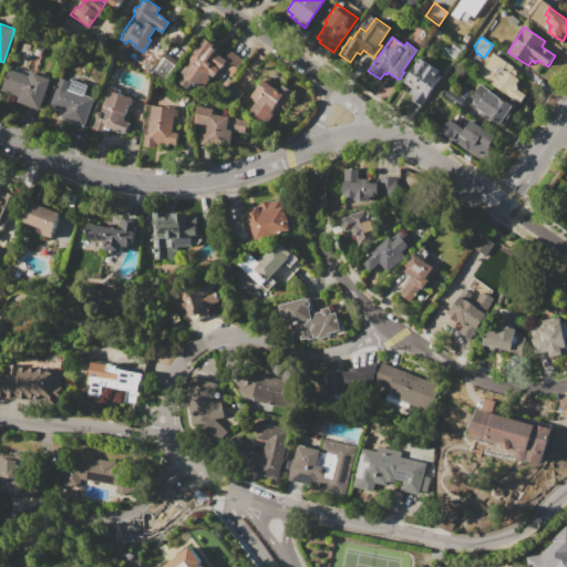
[(229,50),(244,60),(232,78),(226,73),(223,79),(212,72),(202,86),(194,81),(188,89),(178,83),(184,74),(182,73),(195,52),(193,50),(196,44),(199,47),(205,38),(214,44),(213,47),(216,49),(215,52),(224,58),(229,50)]
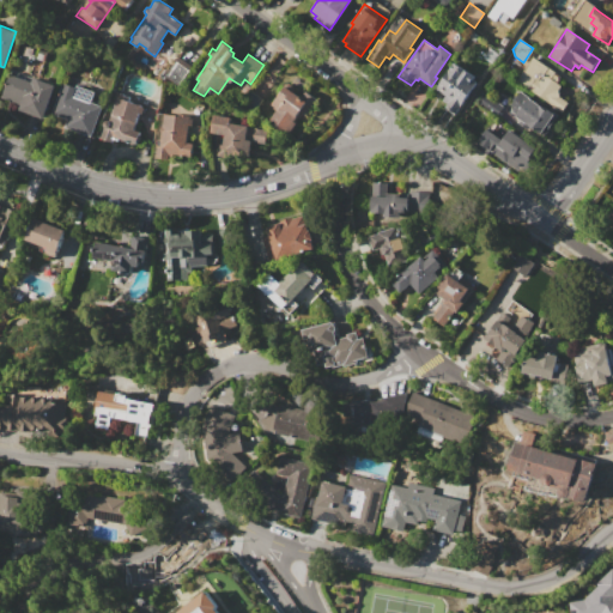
[(534,56),(557,72),(556,73),(559,76),(560,80),(558,84),(562,85),(558,90),(559,97),(569,102),(562,113),(516,82),(534,56)]
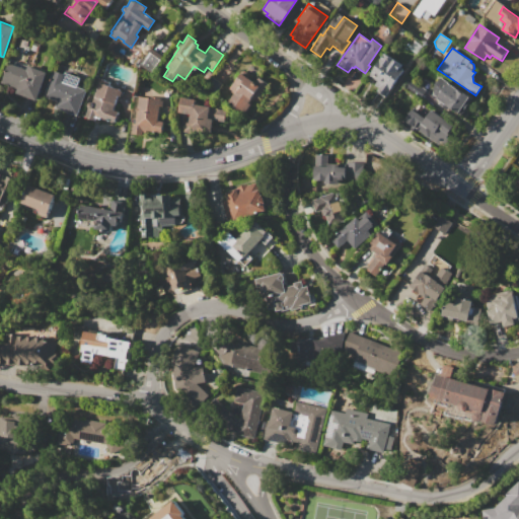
[(384,53),(401,64),(399,67),(403,70),(384,97),(376,91),(378,87),(374,85),(377,81),(369,75),(384,53)]
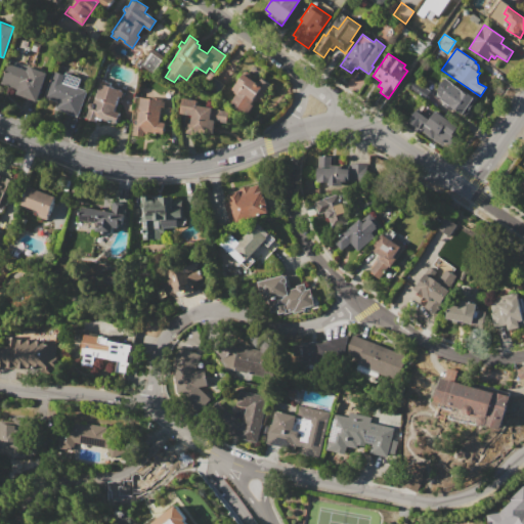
[(0,83),(7,62),(27,70),(28,66),(47,73),(37,101),(15,94),(17,89),(0,83)]
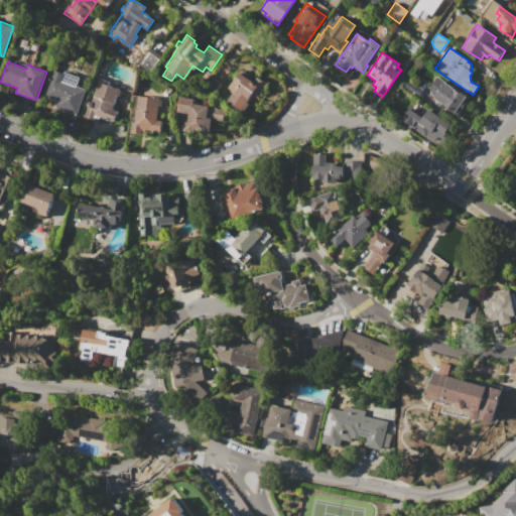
[(51,70),(63,74),(63,72),(80,77),(77,86),(87,89),(78,115),(53,107),(56,100),(42,96),(51,70)]
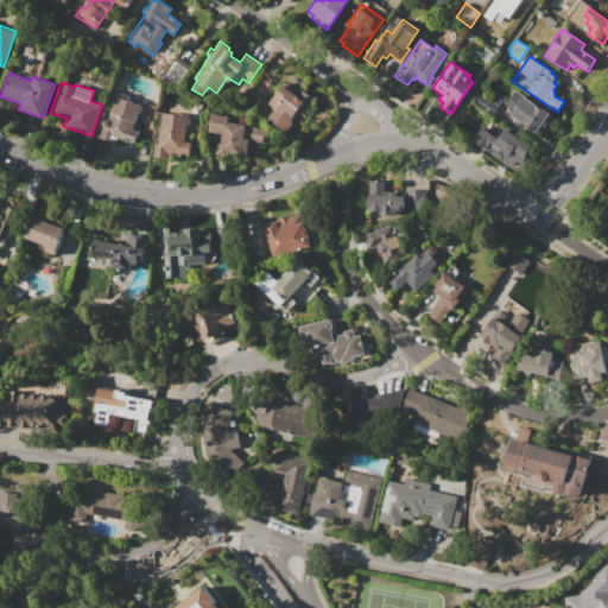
[(283,84),(299,95),(303,90),(316,99),(291,137),(266,121),(276,108),(270,105),(283,84)]
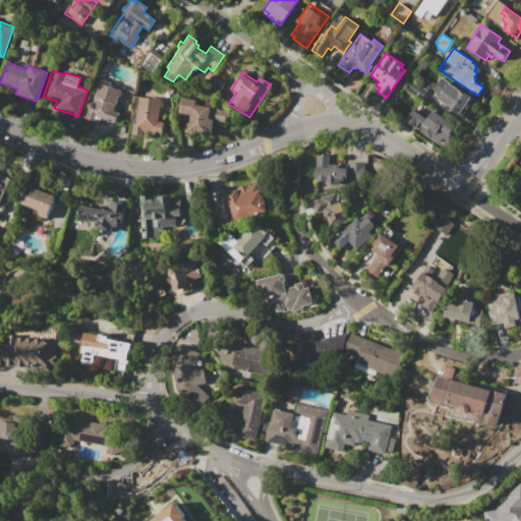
[(118,97),(113,110),(119,112),(116,122),(105,118),(105,119),(97,116),(95,121),(85,117),(89,108),(88,107),(88,105),(89,103),(91,103),(93,103),(100,81),(120,89),(120,90),(121,90),(122,91),(122,93),(122,94),(121,95),(120,96),(119,97),(118,97)]
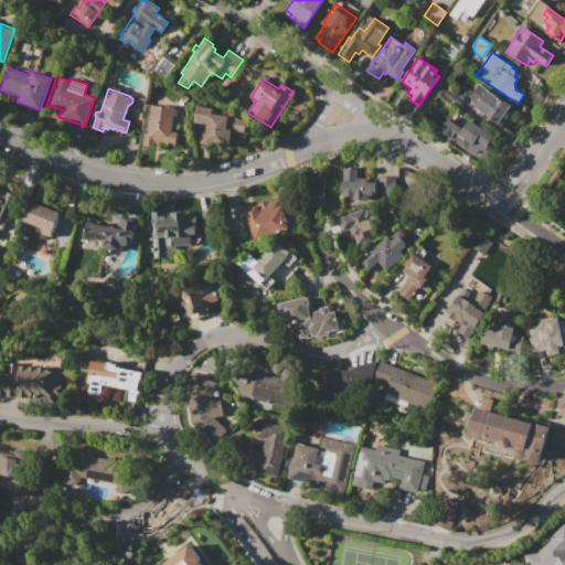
[(487,89),(514,108),(502,126),(475,107),(487,89)]
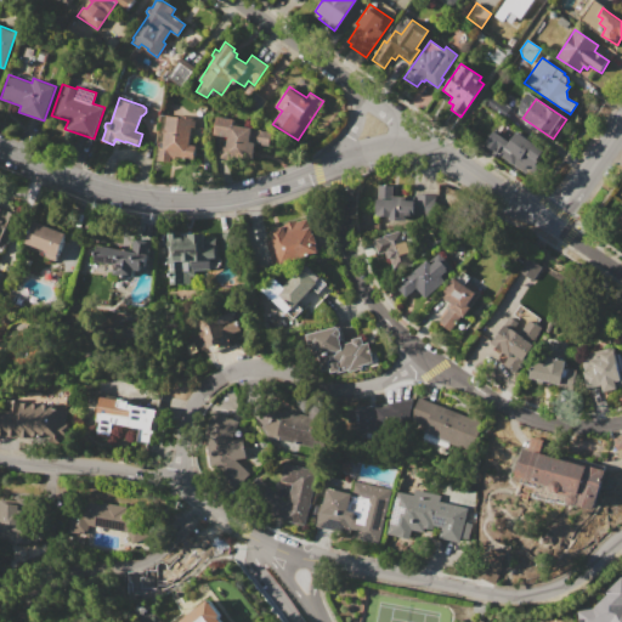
[(167,116),(186,118),(187,117),(192,118),(192,120),(196,120),(194,129),(192,128),(190,145),(196,146),(194,159),(171,157),(170,162),(158,160),(159,148),(159,147),(159,143),(162,141),(164,141),(164,134),(163,134),(164,128),(165,128),(167,116)]
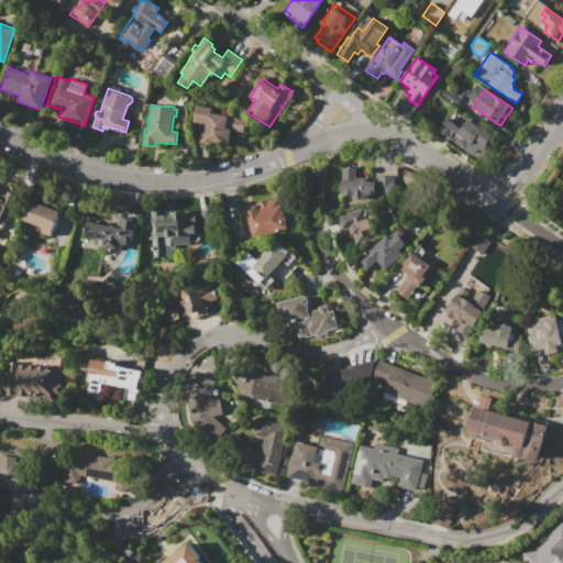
[(196,105),(212,108),(211,113),(228,116),(228,117),(246,119),(244,132),(230,130),(228,143),(213,141),(212,145),(201,143),(202,133),(206,133),(207,124),(194,122),(196,105)]
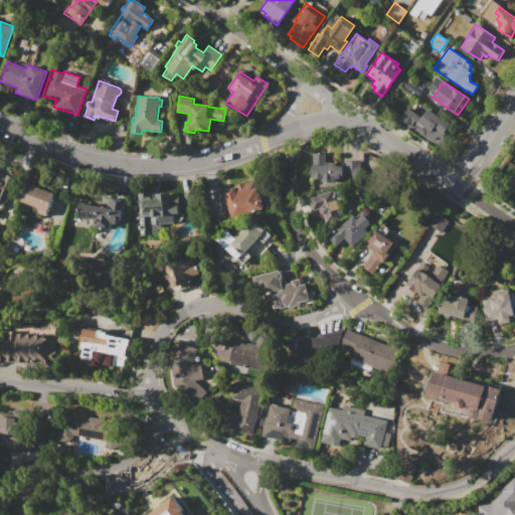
[(408,108),(421,117),(427,109),(451,125),(438,145),(410,127),(408,130),(397,123),(408,108)]
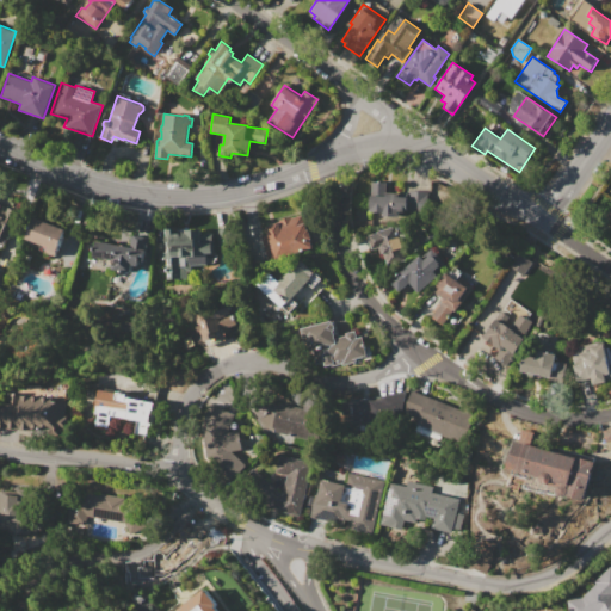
[(371,181),(387,183),(387,192),(407,193),(407,191),(430,192),(429,214),(405,213),(403,217),(390,217),(390,218),(381,217),(382,215),(369,215),(370,195),(371,195),(371,181)]
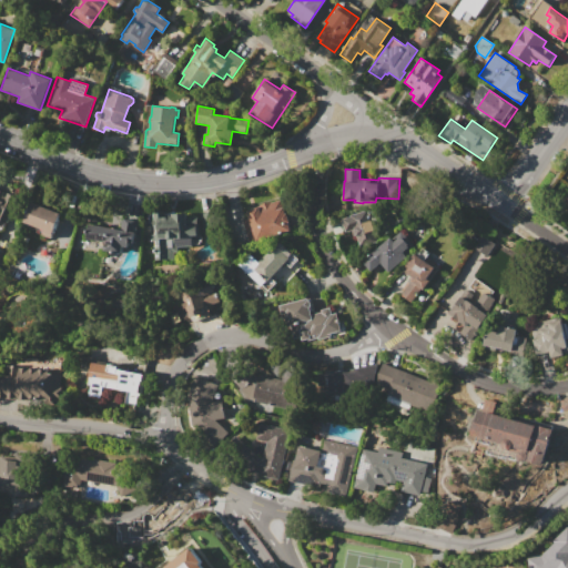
[(0,229),(3,231),(14,194),(0,189),(0,229)]
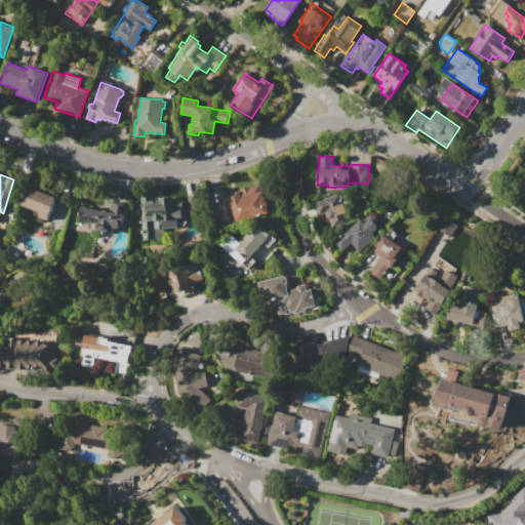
[(229,194),(241,190),(240,189),(251,186),(251,187),(260,185),(264,197),(266,197),(268,205),(267,206),(269,213),(230,225),(224,202),(230,200),(229,194)]
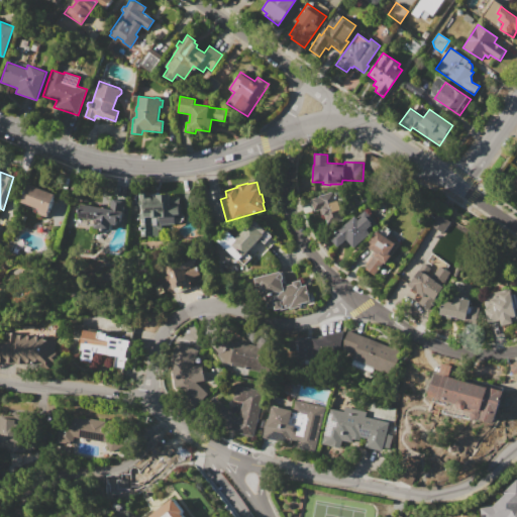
[(28,185),(56,195),(47,217),(38,214),(39,209),(21,202),(28,185)]
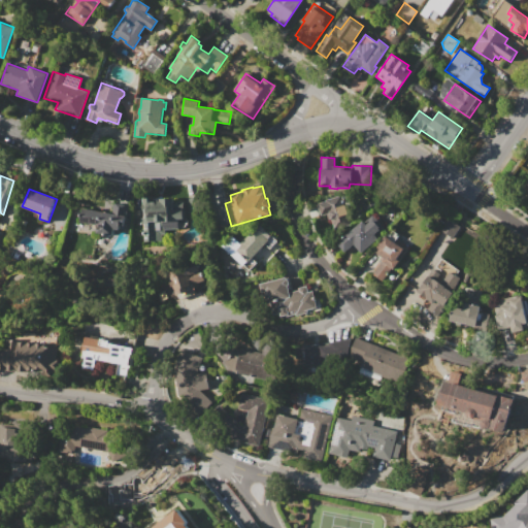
[(320,215),(328,212),(331,227),(349,222),(341,195),(316,201),(320,215)]
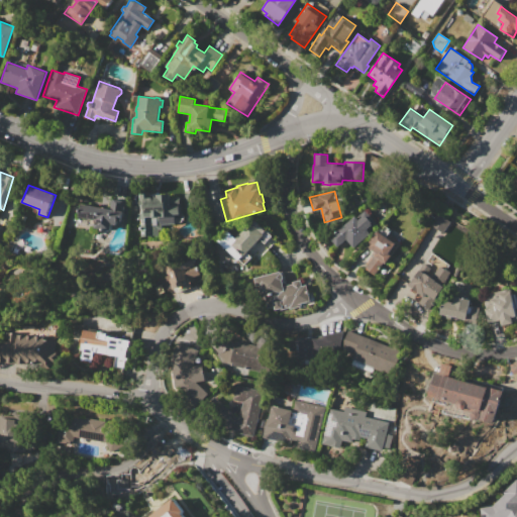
[(140,198),(158,197),(158,195),(171,194),(171,198),(181,197),(182,224),(163,225),(163,229),(160,229),(160,236),(142,236),(141,220),(136,220),(136,213),(141,213),(140,198)]
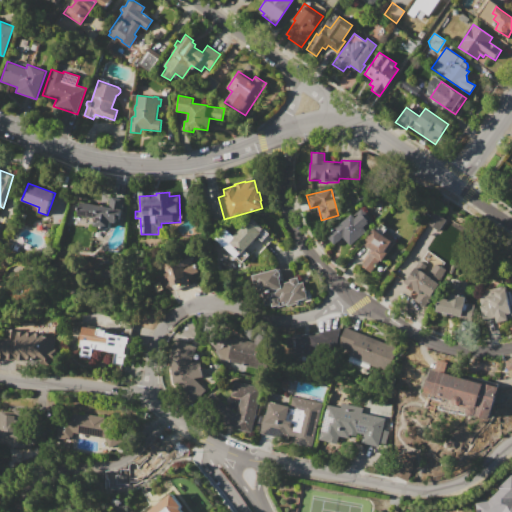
[(81,202),(109,207),(111,196),(125,199),(121,219),(117,218),(116,223),(111,223),(110,229),(95,226),(96,218),(78,215),(81,202)]
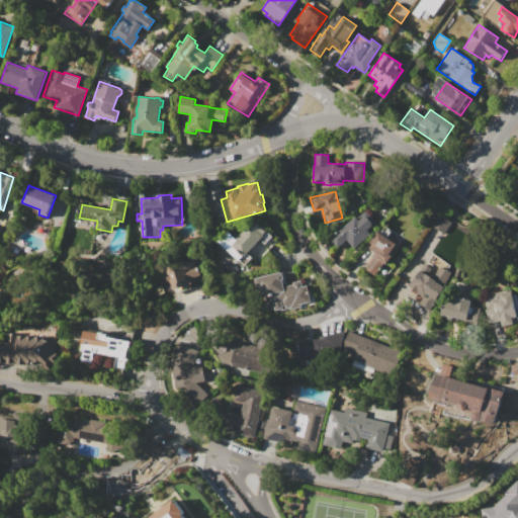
[(331,238),(357,217),(360,221),(366,216),(363,212),(366,210),(379,226),(370,233),(371,234),(354,248),(347,240),(338,247),(331,238)]
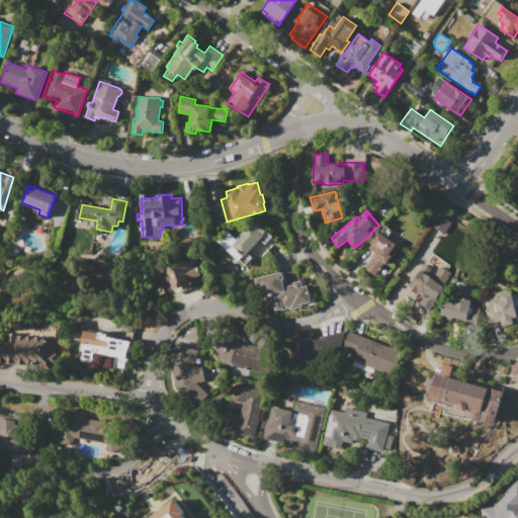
[(443,233),(449,222),(439,214),(432,226),(443,233)]
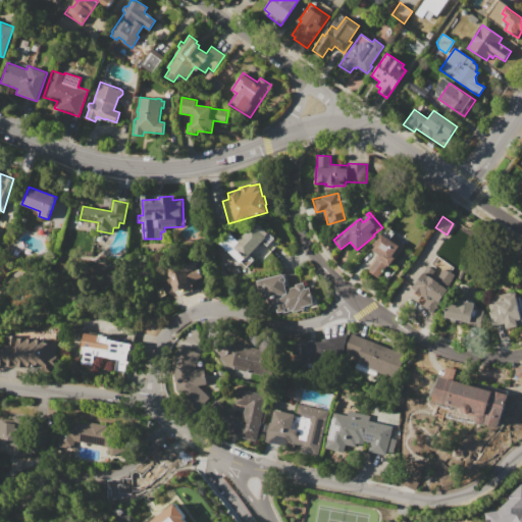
[(229,232),(239,240),(253,224),(265,236),(268,232),(274,238),(267,245),(262,241),(250,254),(255,259),(246,269),(240,263),(241,262),(220,243),(229,232)]
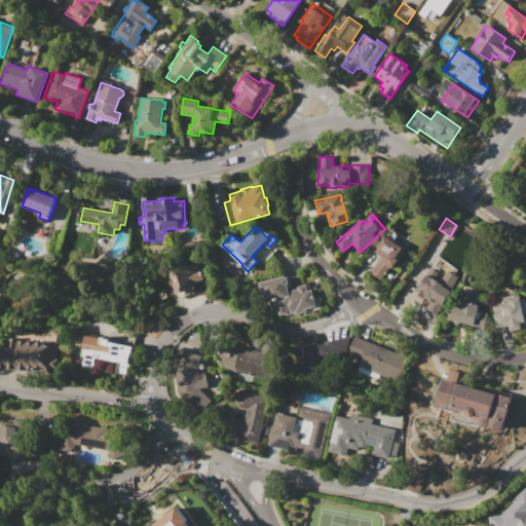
[(371,273),(382,257),(373,251),(383,234),(393,240),(396,237),(407,246),(392,268),(390,267),(381,280),(371,273)]
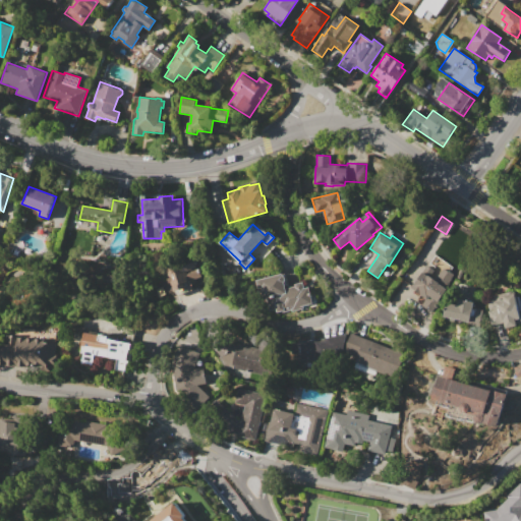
[(164,269),(194,257),(197,267),(195,268),(199,279),(191,282),(192,285),(174,291),(171,282),(169,283),(164,269)]
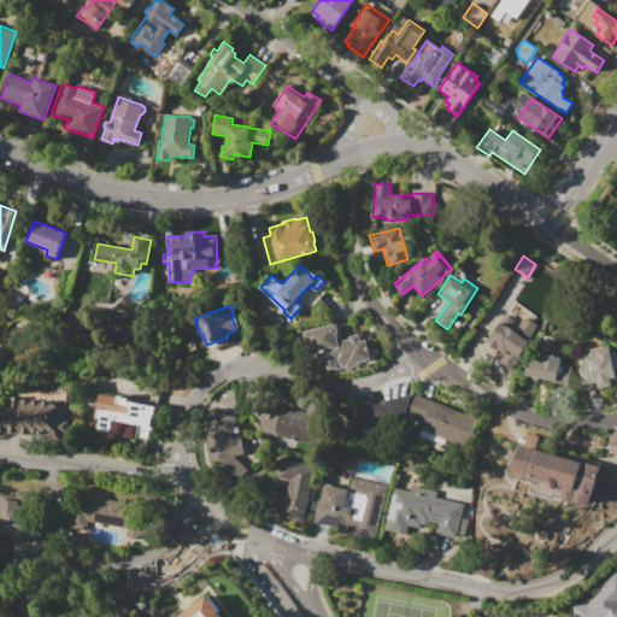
[(505,313),(521,323),(524,317),(532,322),(532,321),(540,325),(511,369),(499,362),(504,353),(487,341),(505,313)]
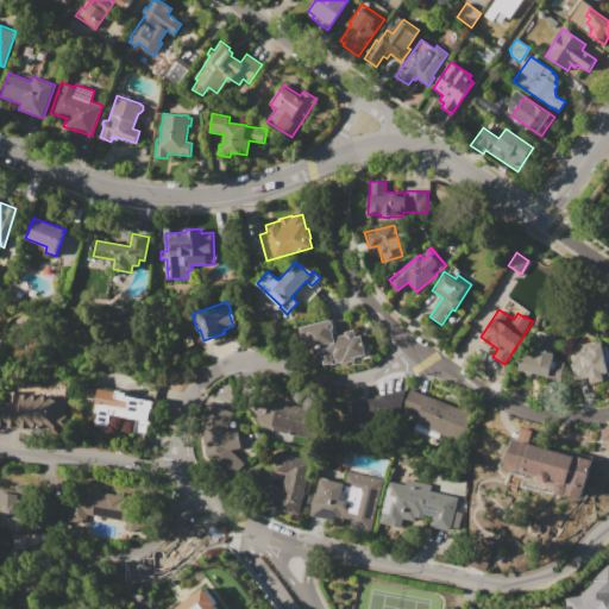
[(539,312),(542,314),(537,326),(533,324),(539,312)]
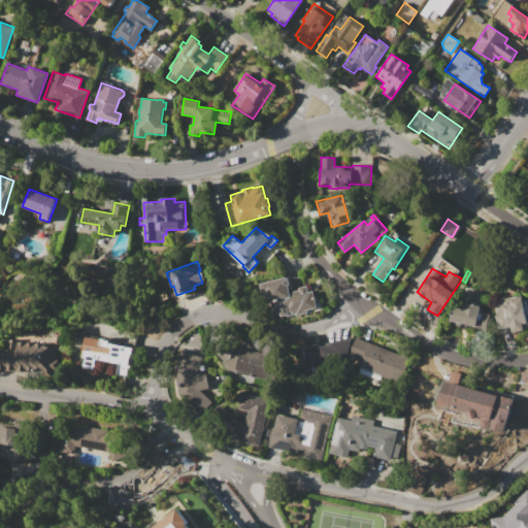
[(260,284),(286,277),(290,293),(300,290),(299,288),(307,286),(308,288),(314,287),(318,307),(307,309),(308,312),(296,316),(296,314),(285,317),(285,316),(279,317),(279,314),(273,316),(271,302),(267,303),(264,292),(262,292),(260,284)]
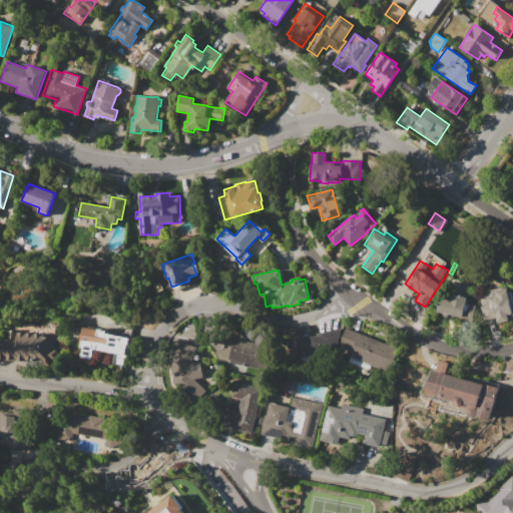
[(485,321),(481,307),(489,305),(488,298),(496,296),(495,292),(507,289),(511,307),(512,306),(512,319),(509,320),(509,321),(498,324),(497,318),(485,321)]
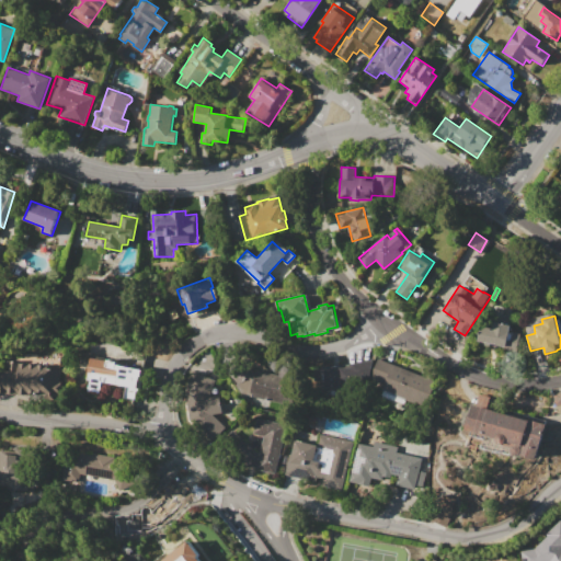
[(496,322),(511,325),(505,346),(478,340),(481,329),(494,332),(496,322)]
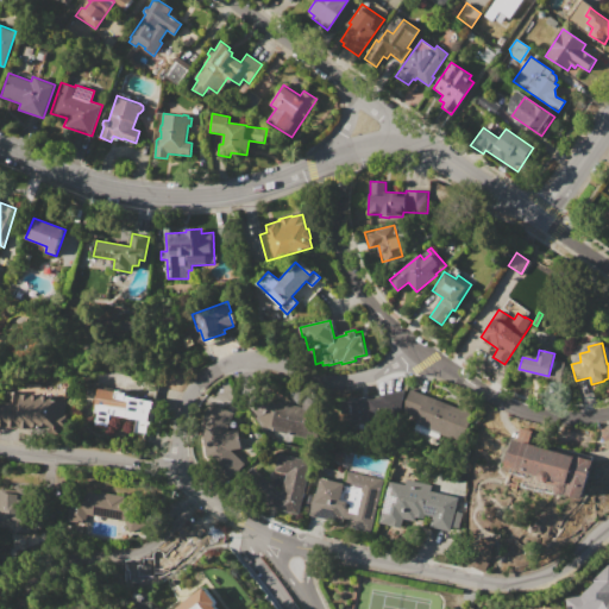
[(96,388),(114,391),(114,390),(125,391),(125,396),(152,401),(146,434),(133,432),(136,419),(110,414),(107,427),(94,425),(96,413),(93,412),(94,407),(93,406),(96,388)]
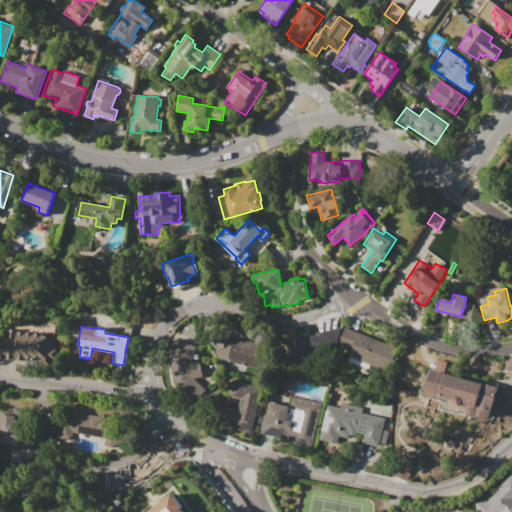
[(310,335),(341,327),(337,345),(310,352),(310,335)]
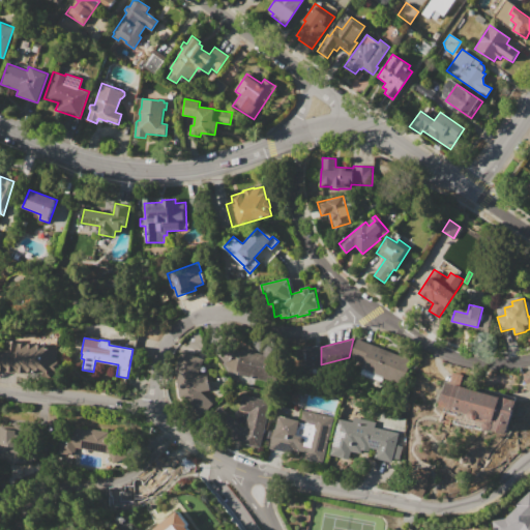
[(357,339),(413,360),(403,386),(384,379),(382,384),(360,375),(362,370),(360,370),(363,362),(350,357),(357,339)]
